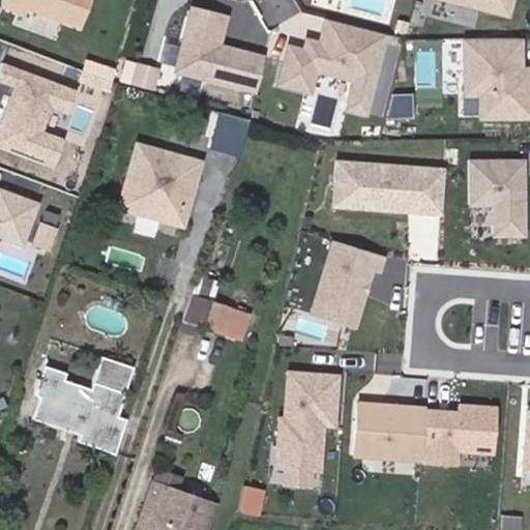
[(83,27),(92,0),(6,0),(4,6),(21,12),(30,7),(83,27)]
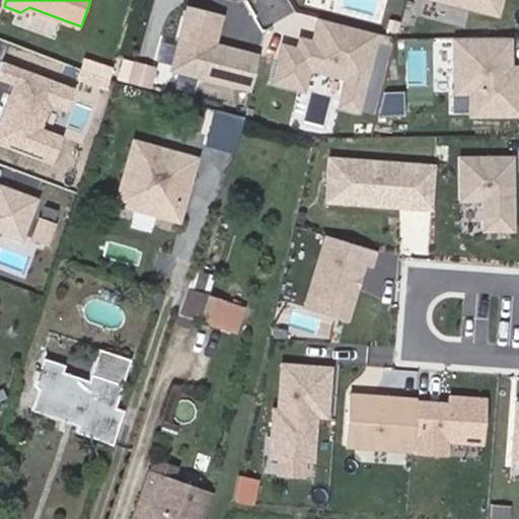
[(444,0),(501,14),(504,0),(444,0)]
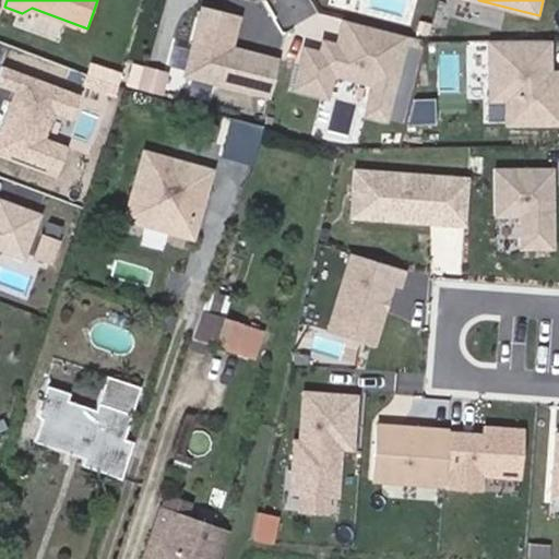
[(273,96),(283,60),(235,47),(244,15),(206,6),(188,74),(273,96)]
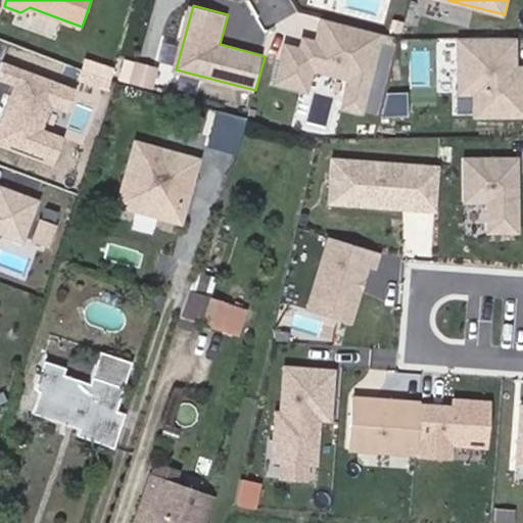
[(364,110),(383,33),(326,18),(320,43),(306,39),(303,50),(289,46),(280,82),(308,90),(315,67),(354,78),(347,106),(364,110)]
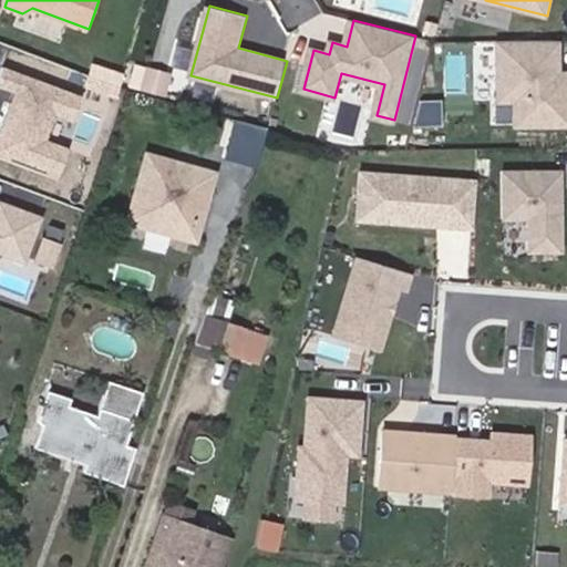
[(560,40),(501,41),(501,101),(517,101),(517,125),(566,124),(566,73),(560,74),(560,40)]
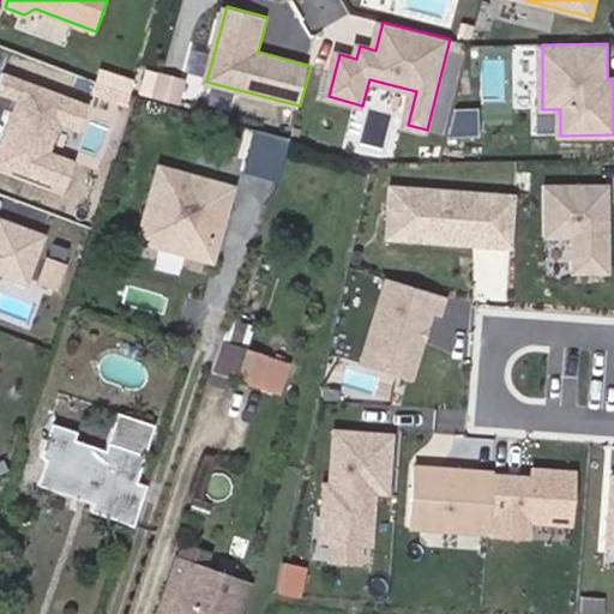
[(182,108),(190,89),(164,80),(158,101),(182,108)]
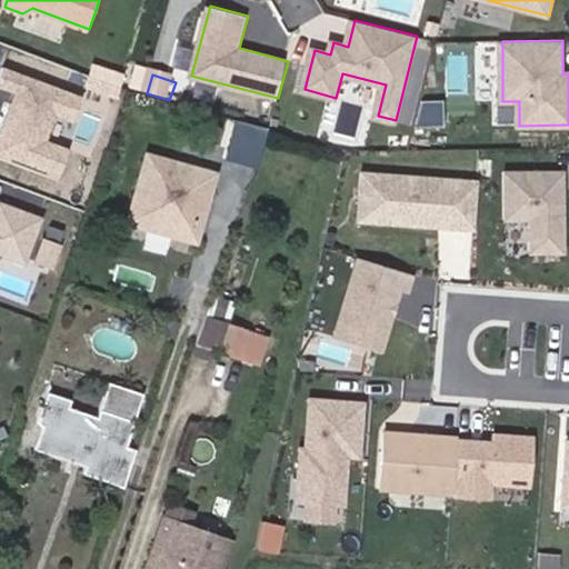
[(259,167),(270,130),(237,120),(226,157),(259,167)]
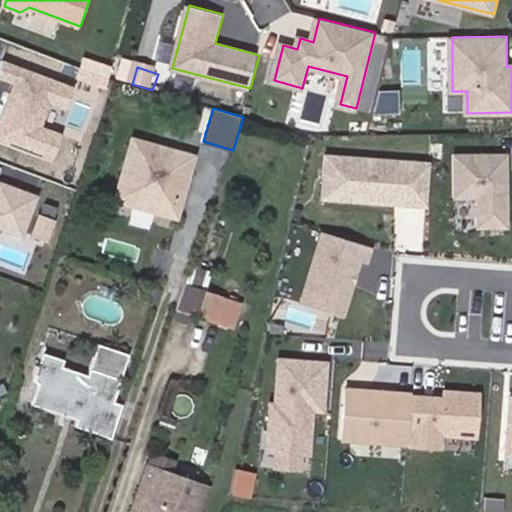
[(133,138),(116,198),(160,211),(163,201),(170,197),(180,200),(190,165),(187,164),(183,156),(184,153),(133,138)]
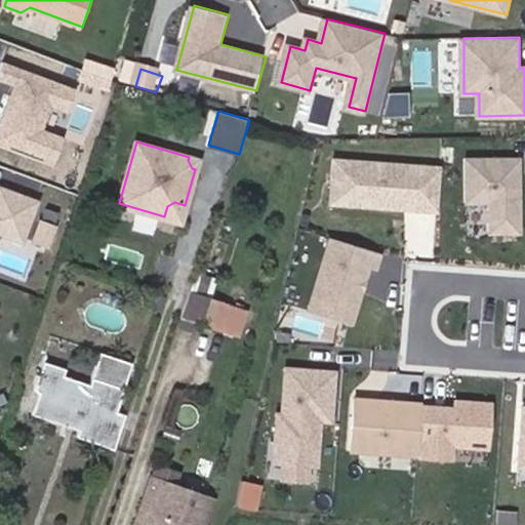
[(195,169),(198,160),(189,157),(188,160),(192,168),(195,169)]
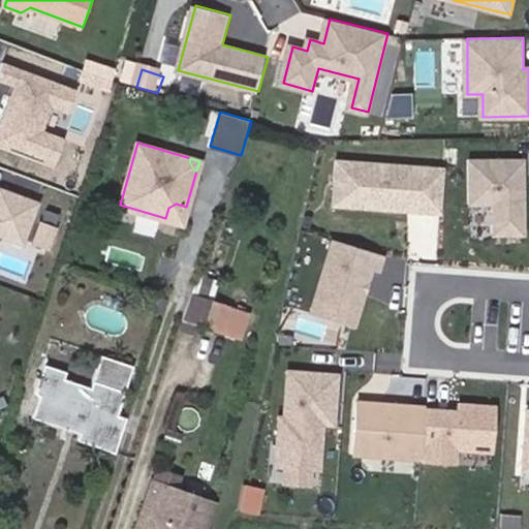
[(444,211),(447,167),(340,159),(337,203),(444,211)]
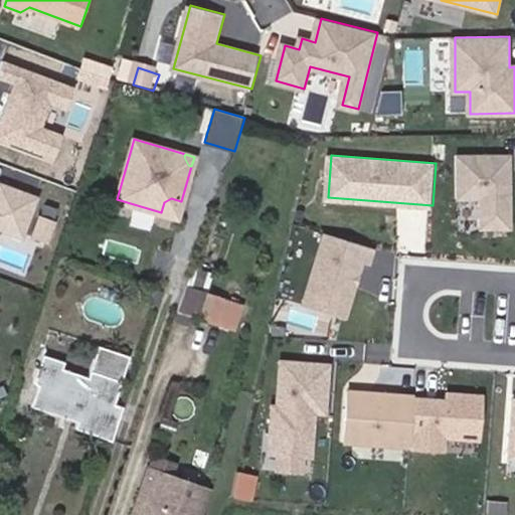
[(513,227),(512,155),(460,155),(460,198),(483,198),(483,227),(513,227)]
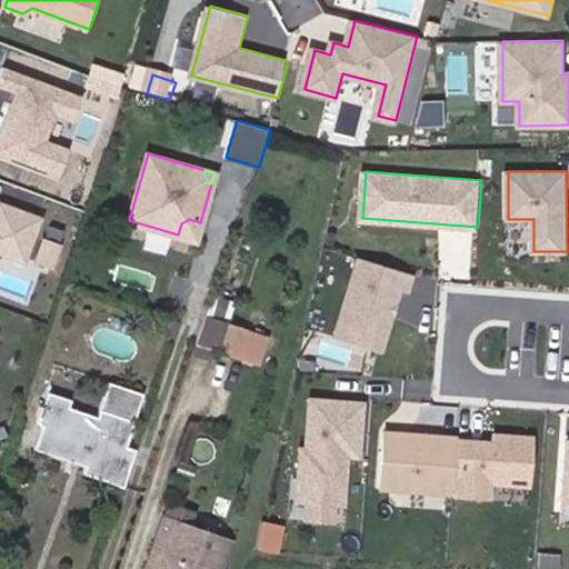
[(0,252),(21,260),(38,217),(0,202),(0,252)]
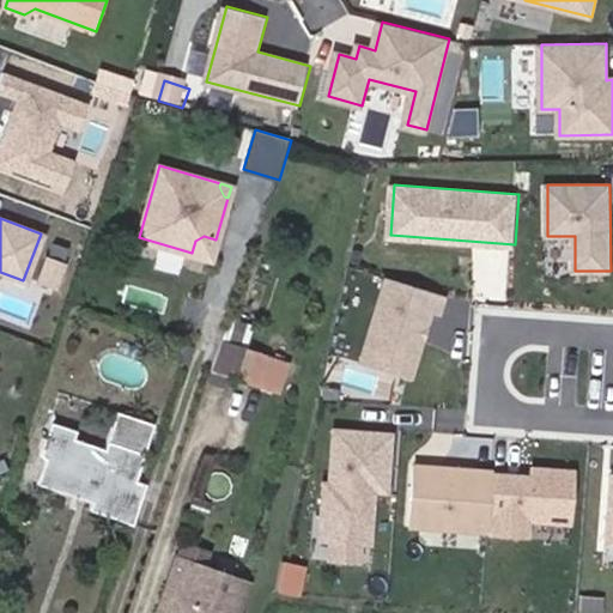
[(192,253),(211,259),(216,240),(204,236),(195,241),(192,253)]
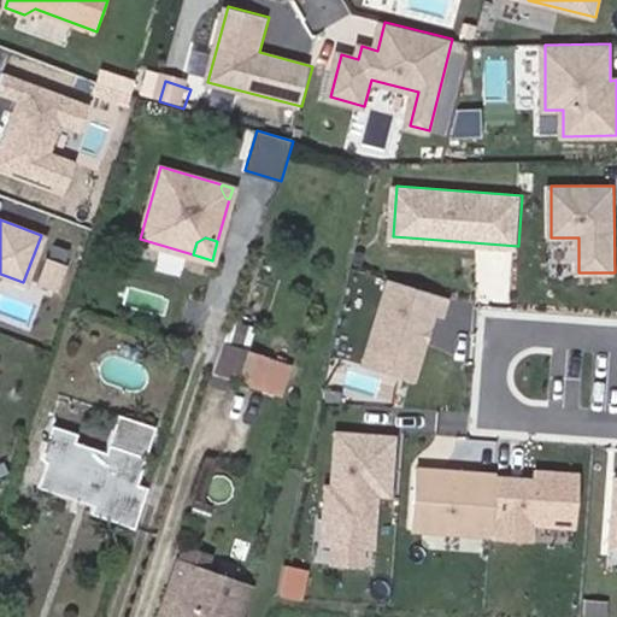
[(418,380),(438,315),(444,294),(392,278),(366,364),(418,380)]
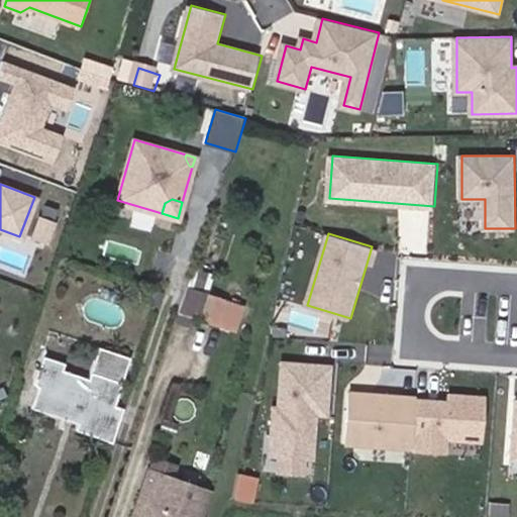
[(373,266),(378,248),(372,246),(367,264),(373,266)]
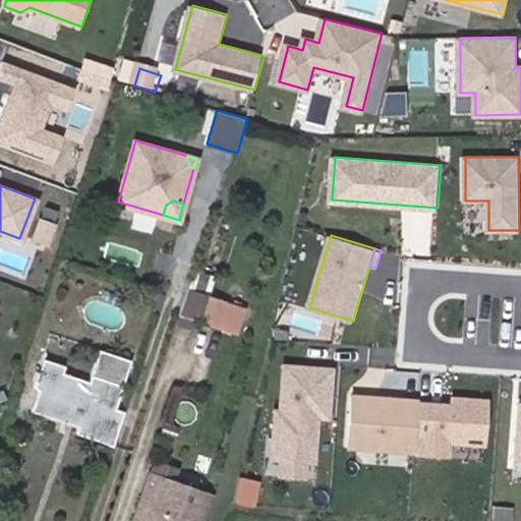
[(212,292),(216,276),(198,272),(194,288),(212,292)]
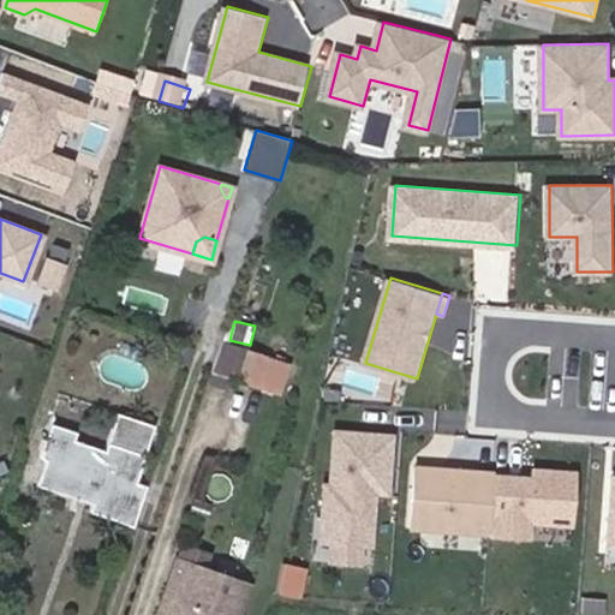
[(222,341),(212,372),(231,380),(242,347),(222,341)]
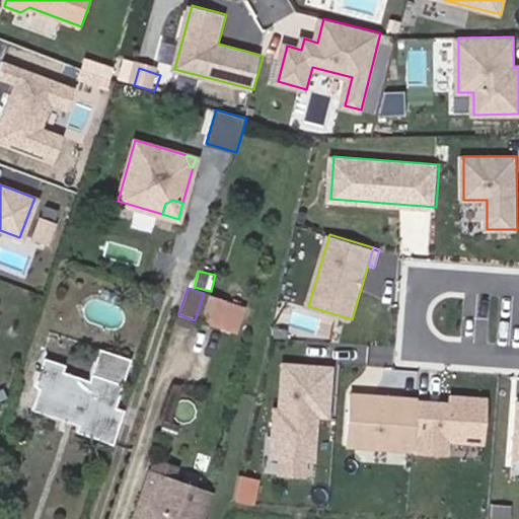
[(195,320),(219,328),(228,301),(204,293),(195,320)]
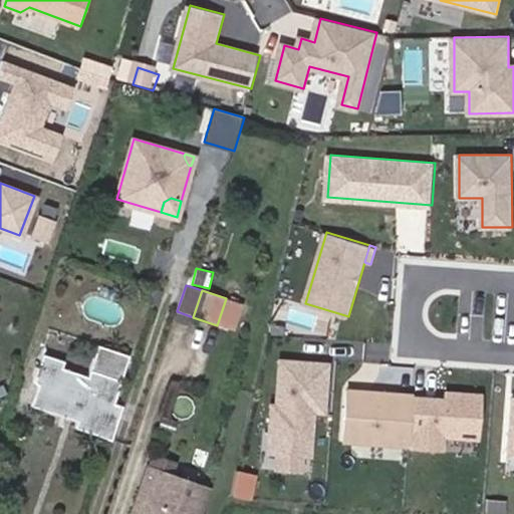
[(44,387),(37,407),(77,420),(74,428),(109,440),(120,405),(112,402),(129,355),(97,344),(87,375),(61,366),(60,370),(39,363),(33,382),(44,387)]
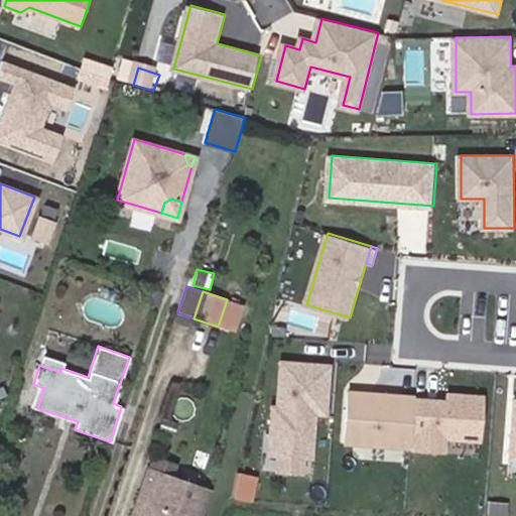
[(65,357),(44,351),(39,365),(60,372),(61,368),(65,357)]
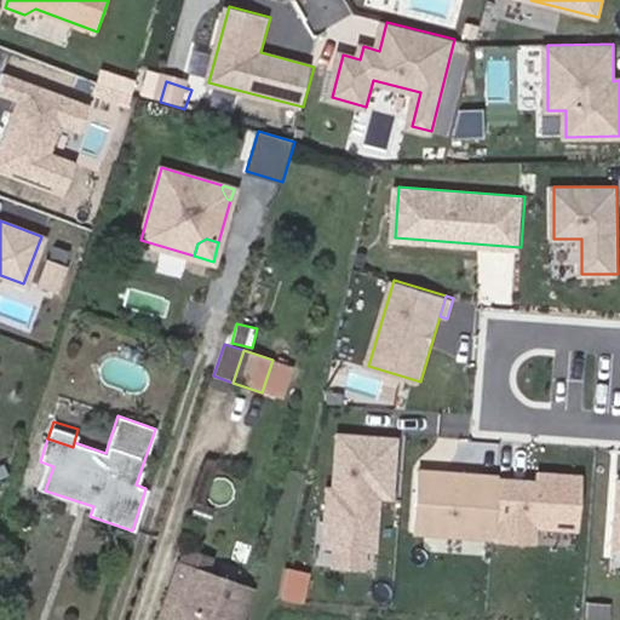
[(397,438),(342,435),(338,489),(334,489),(329,545),(379,549),(383,494),(394,495),(397,438)]
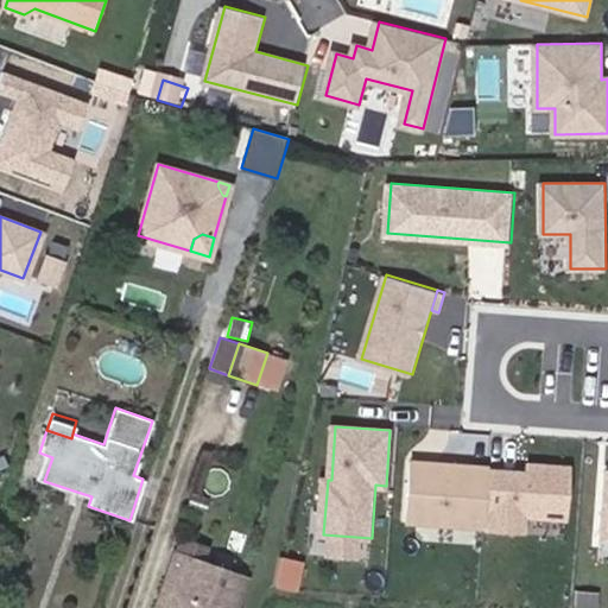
[(488,527),(493,467),(415,461),(410,521),(488,527)]
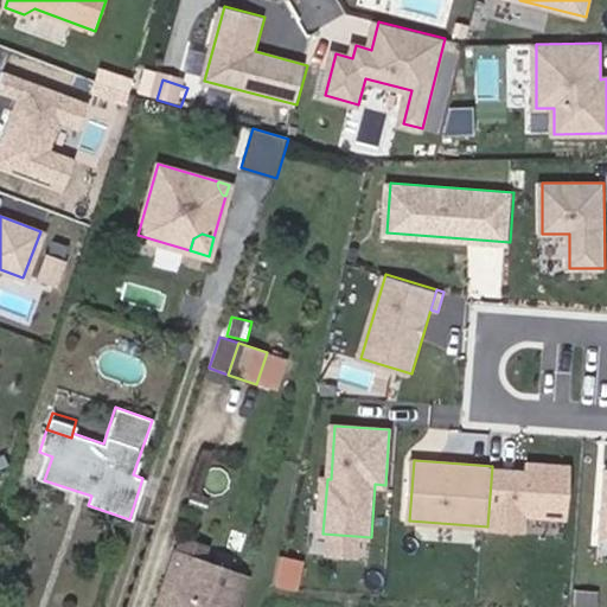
[(537,472),(492,468),(487,526),(486,547),(524,549),(525,532),(568,535),(573,467),(538,464),(537,472)]
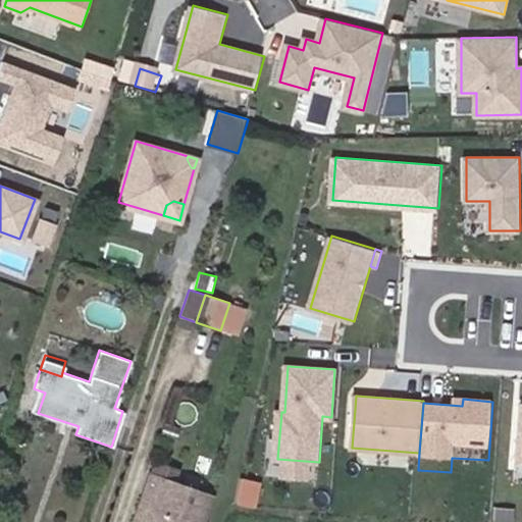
[(133,519),(142,521),(200,521),(209,496),(148,474),(133,519)]
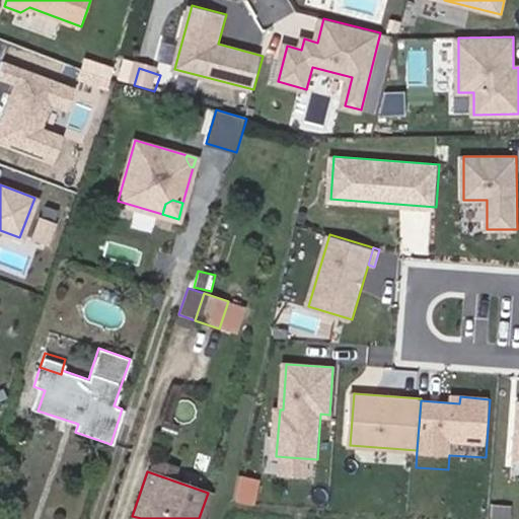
[(253,500),(255,475),(240,474),(238,499),(253,500)]
